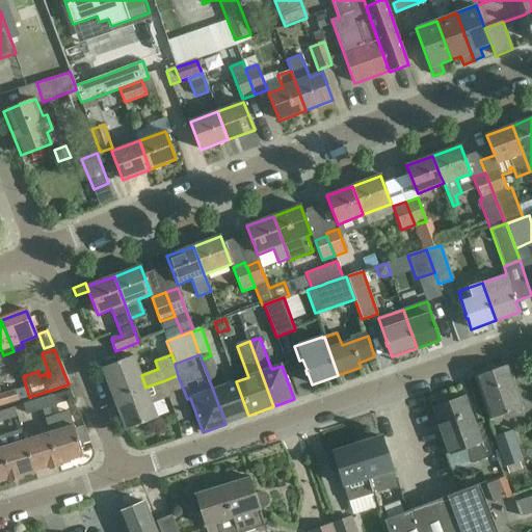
[(114,400),(145,388),(141,375),(133,355),(103,368),(114,400)]
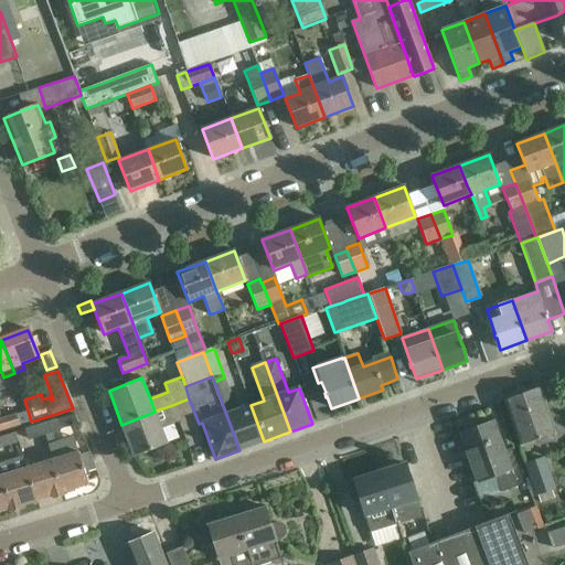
[(264,441),(251,405),(236,411),(224,377),(214,382),(240,450),(264,441)]
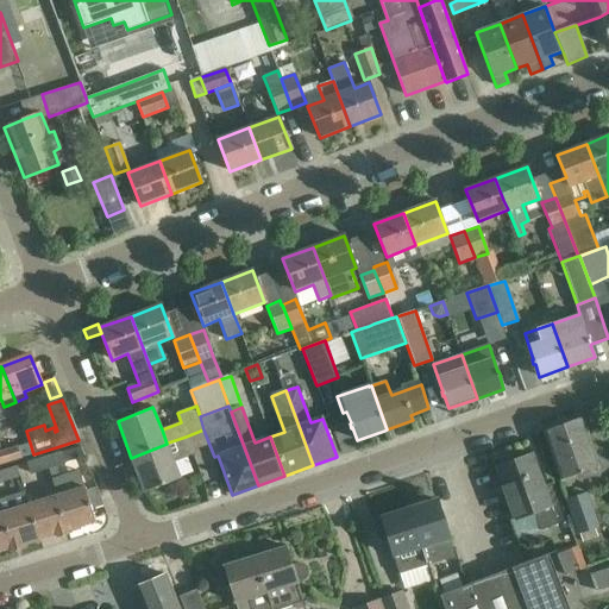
[(600,468),(582,418),(544,432),(562,481),(600,468)]
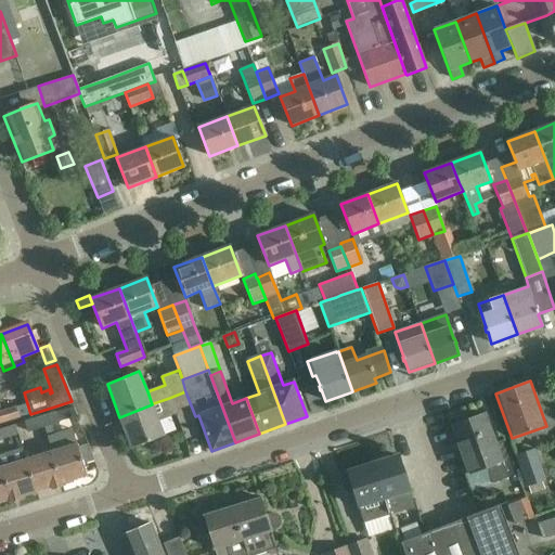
[(185,391),(169,398),(152,404),(119,417),(132,449),(164,436),(158,421),(176,414),(185,439),(199,434),(193,417),(195,416),(185,391)]
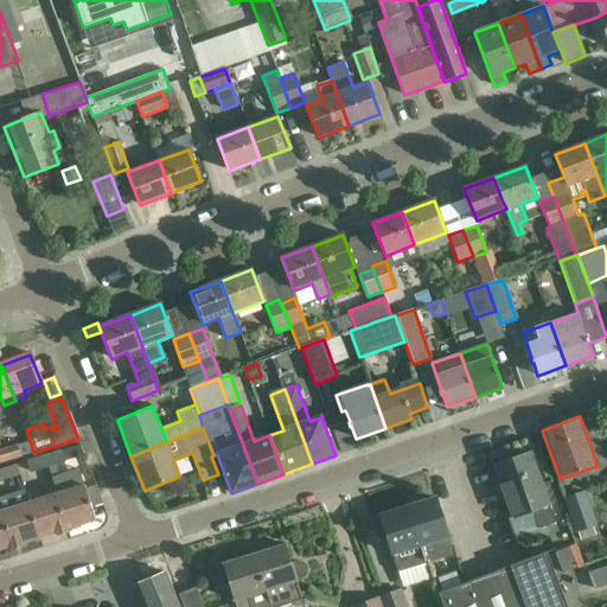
[(18,445),(1,449),(6,461),(21,457),(18,445)]
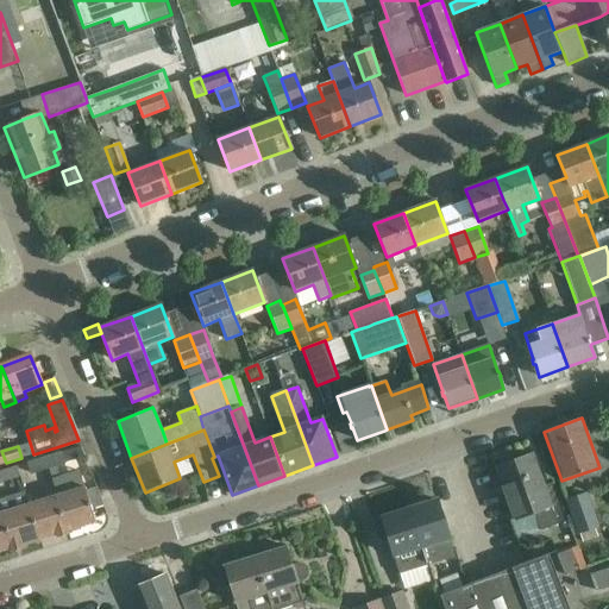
[(62,451),(45,457),(49,469),(85,457),(81,447),(63,453),(62,451)]
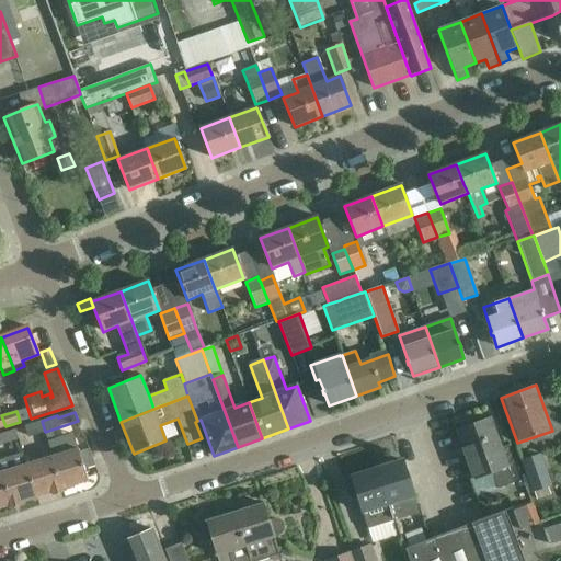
[(514,483),(490,419),(457,431),(476,480),(492,473),(499,489),(514,483)]
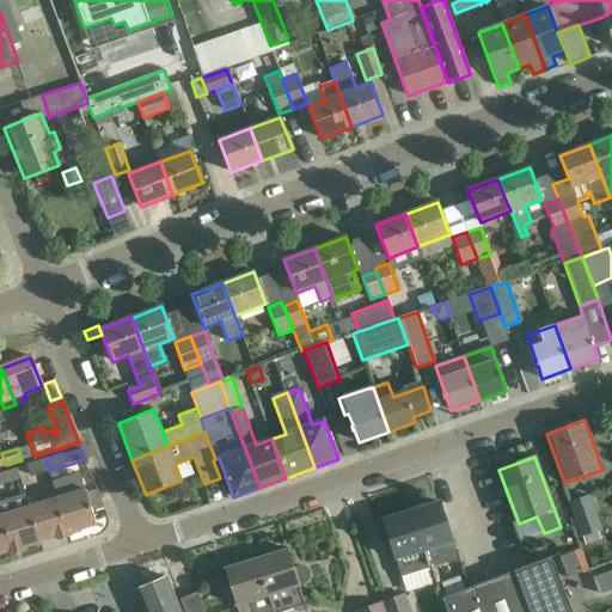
[(49,471),(46,459),(28,465),(31,477),(49,471)]
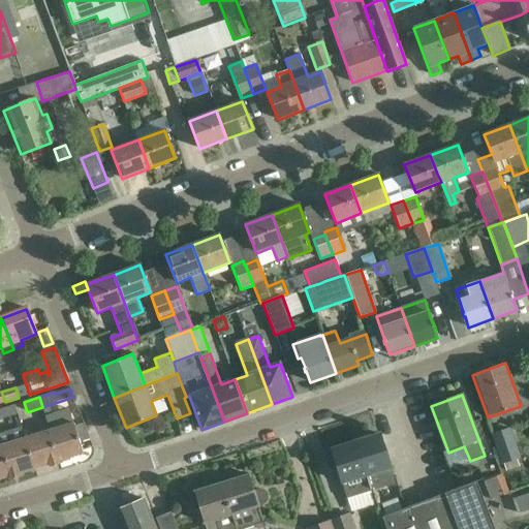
[(45,416),(50,431),(59,461),(83,453),(73,423),(72,424),(68,409),(45,416)]
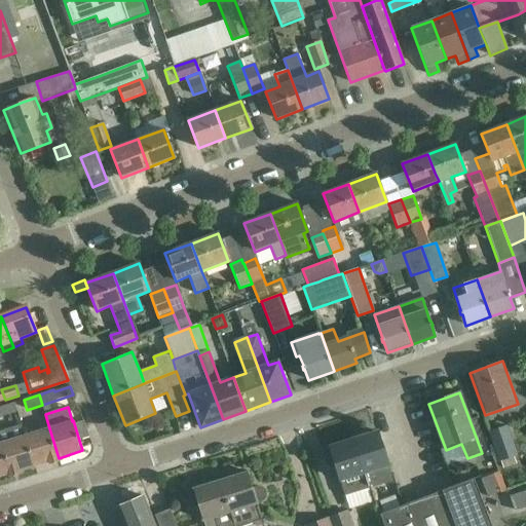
[(34,465),(25,436),(22,424),(0,430),(0,443),(9,474),(10,476),(20,474),(19,471),(34,465)]
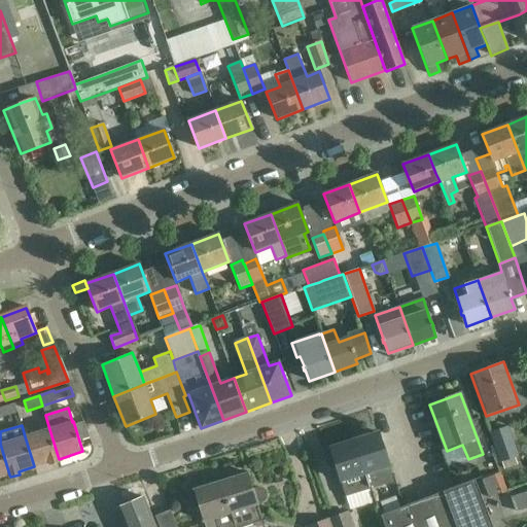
[(519,457),(507,426),(489,433),(493,446),(490,447),(497,464),(519,457)]
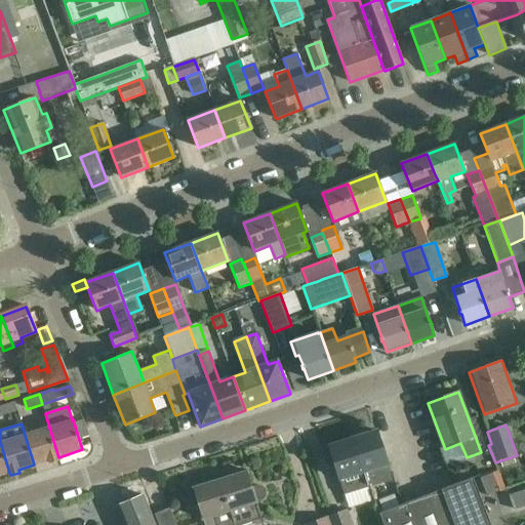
[(48,428),(25,435),(34,465),(48,460),(49,463),(58,460),(57,457),(58,457),(49,428),(48,428)]
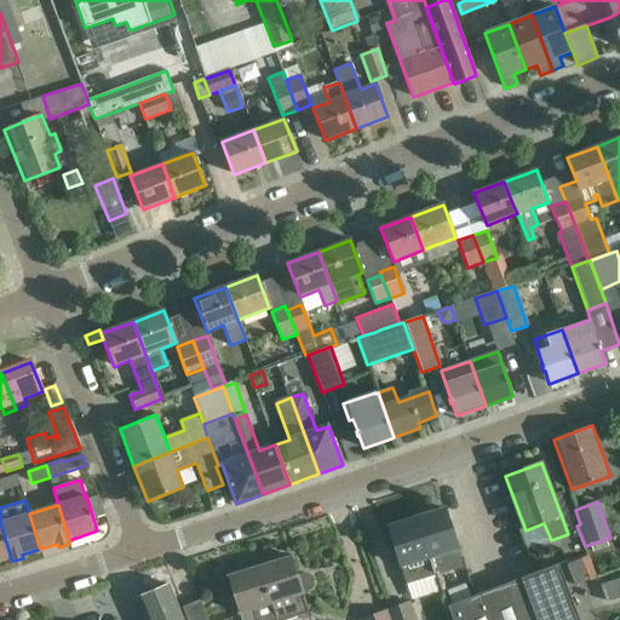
[(445,510),(418,518),(430,556),(436,573),(461,564),(445,510)]
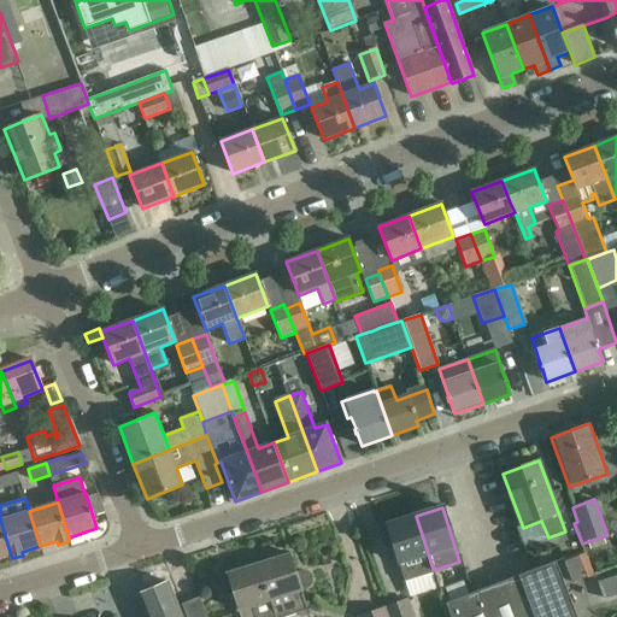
[(428,553),(416,516),(387,524),(404,580),(434,570),(428,553)]
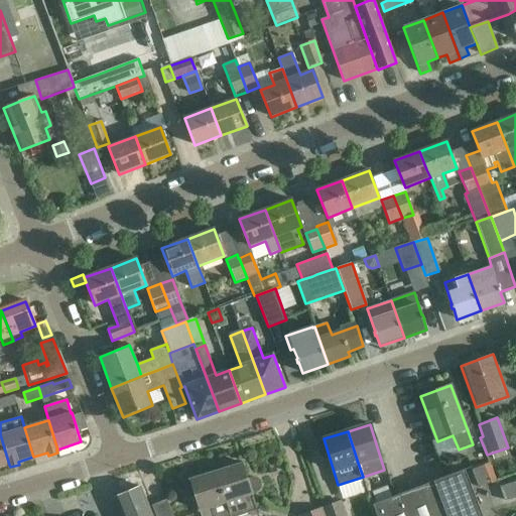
[(0,467),(9,465),(0,434),(0,467)]
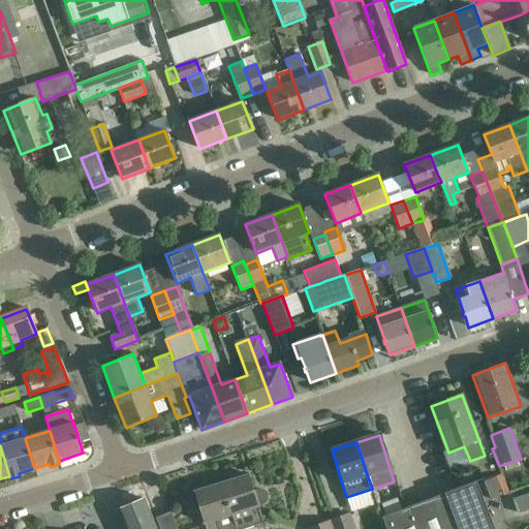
[(254,492),(249,475),(235,479),(235,477),(222,480),(223,484),(221,484),(235,528),(246,528),(263,524),(258,508),(260,507),(263,505),(265,503),(266,500),(266,497),(263,495),(261,493),(258,492),(256,492),(254,492)]
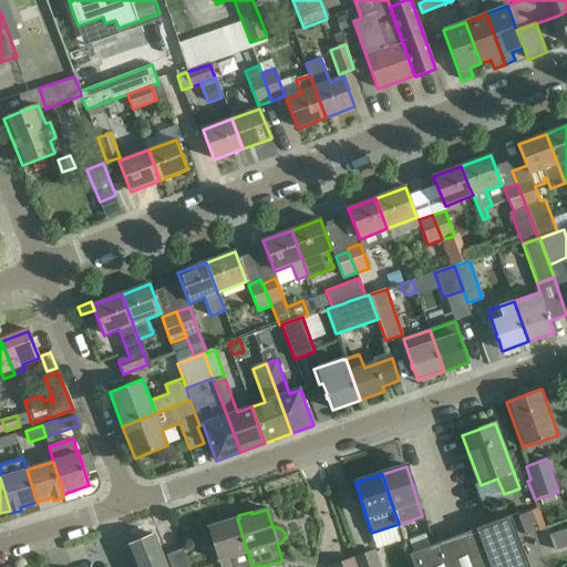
[(527,566),(508,516),(406,555),(411,566),(527,566)]
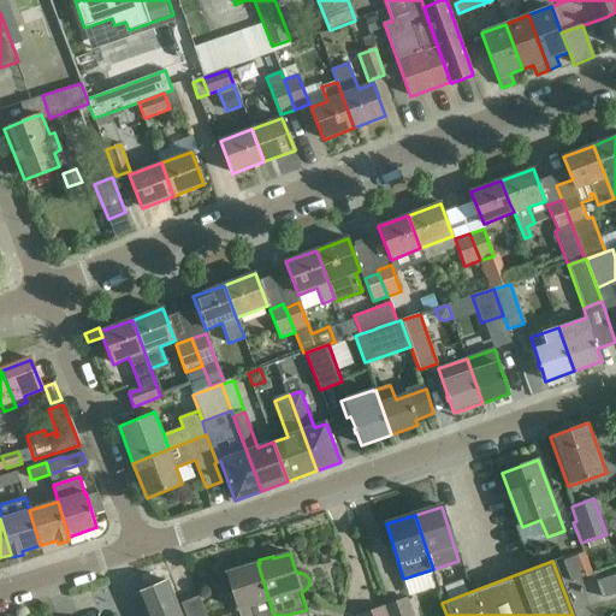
[(273,615),(258,563),(226,573),(240,615),(273,615)]
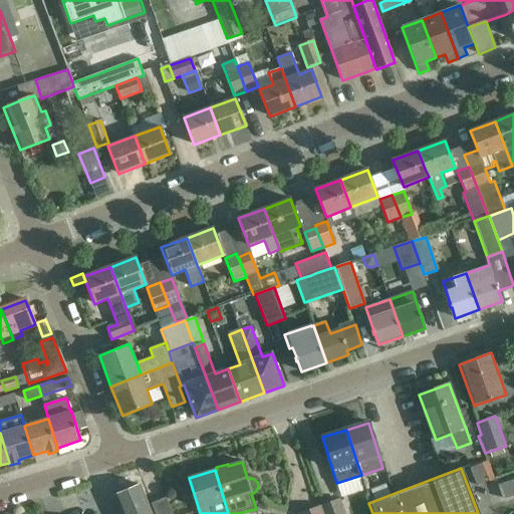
[(513,495),(513,479),(498,485),(502,499),(513,495)]
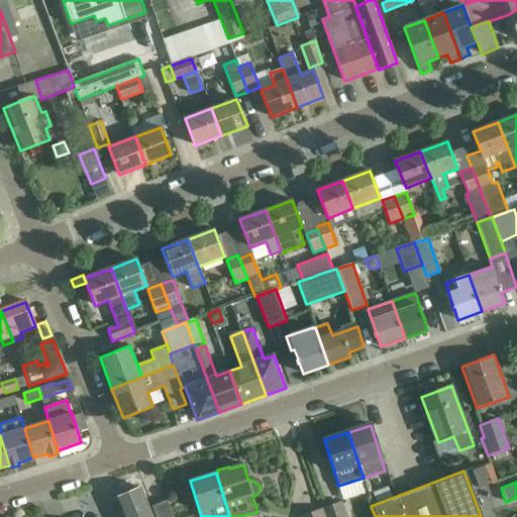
[(152,516),(140,488),(116,498),(123,516),(152,516)]
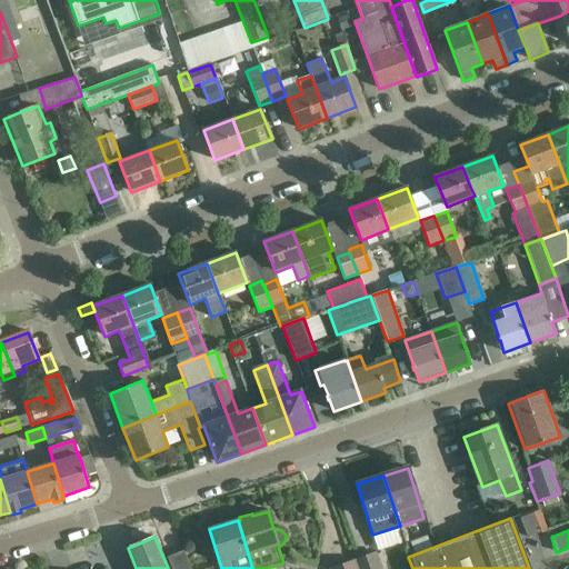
[(191,568),(185,549),(168,555),(173,568),(191,568)]
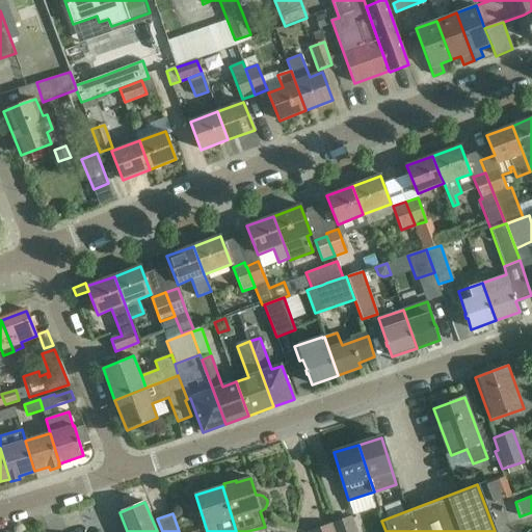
[(356,531),(351,515),(334,523),(337,531),(356,531)]
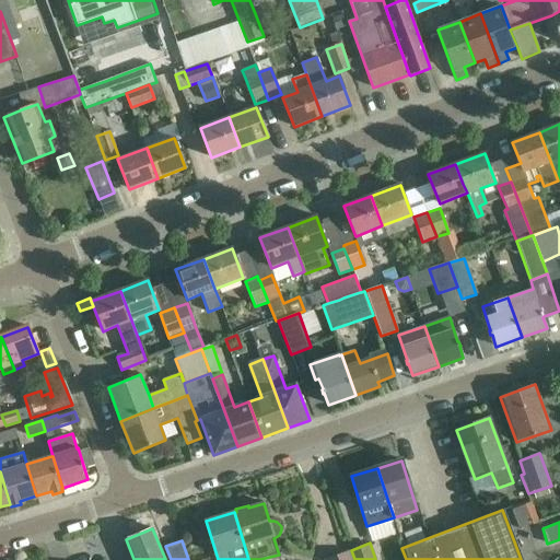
[(354,559),(351,550),(324,559),(354,559)]
